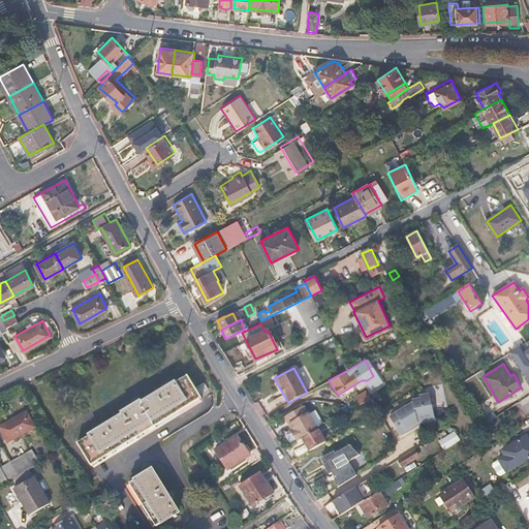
[(209,389),(206,382),(195,387),(188,375),(78,442),(91,465),(201,399),(199,395),(209,389)]
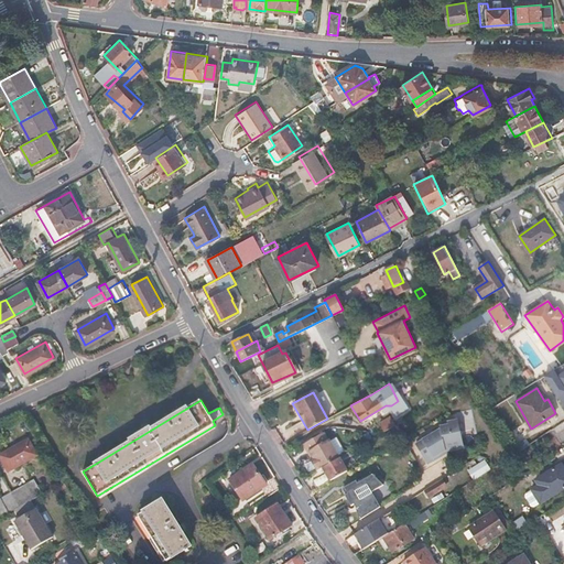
[(472,410),(457,412),(461,431),(475,429),(472,410)]
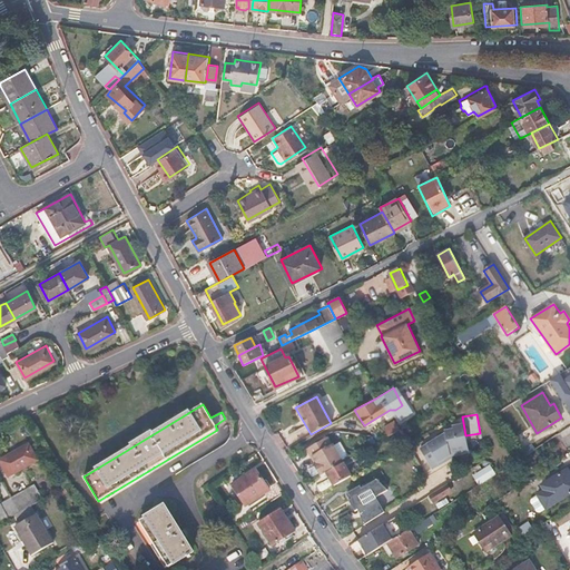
[(384,428),(389,435),(399,430),(394,421),(384,428)]
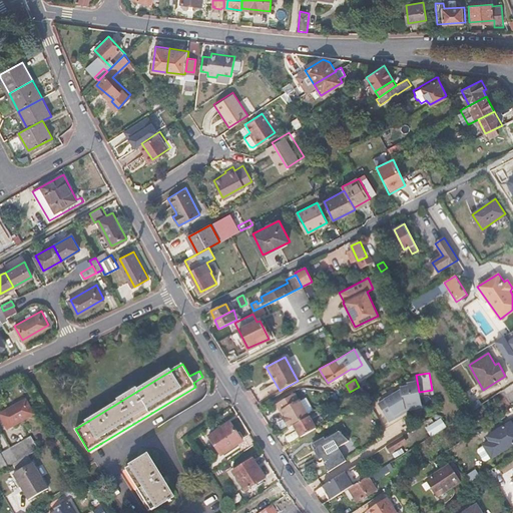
[(378,403),(389,420),(396,416),(394,414),(405,408),(421,405),(415,381),(407,383),(407,385),(400,386),(400,389),(378,403)]
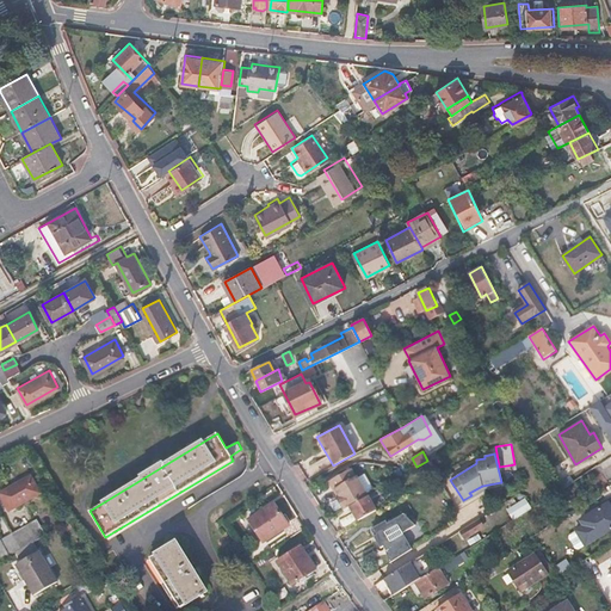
[(417,467),(417,468),(421,476),(432,470),(427,461),(417,467)]
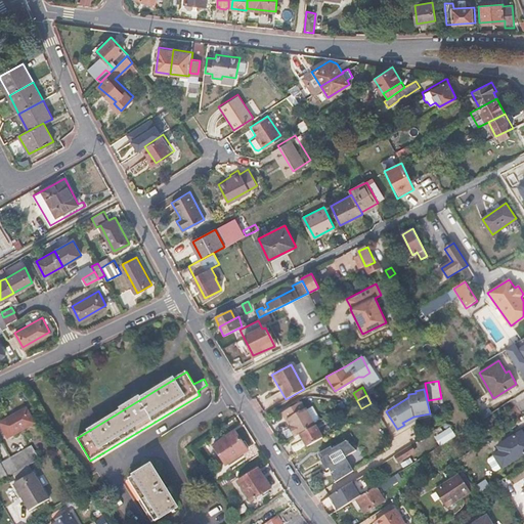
[(289,427),(294,437),(300,434),(315,425),(306,408),(305,408),(300,401),(281,411),(284,415),(284,416),(286,420),(288,419),(292,424),(290,426),(289,427)]
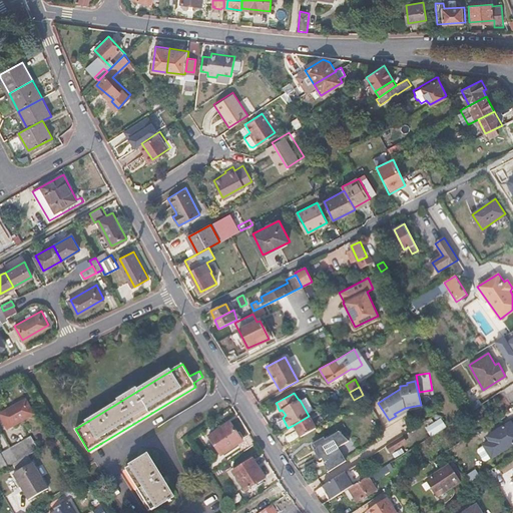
[(33,414),(26,399),(0,413),(0,414),(7,428),(33,414)]
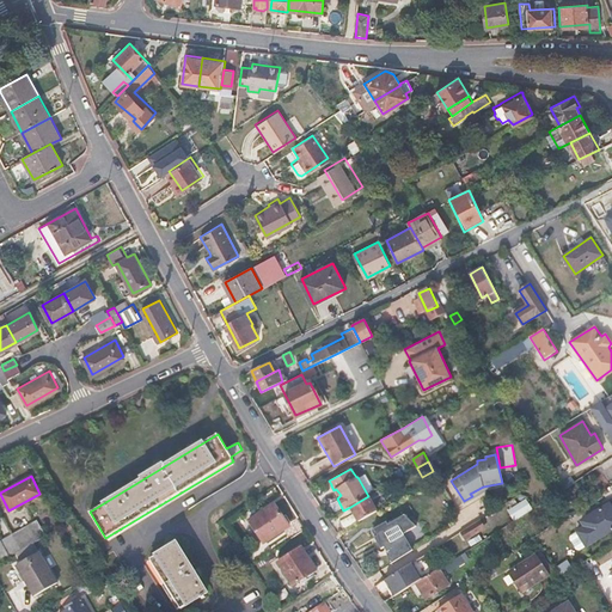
[(470,494),(472,496),(484,489),(483,487),(470,494)]
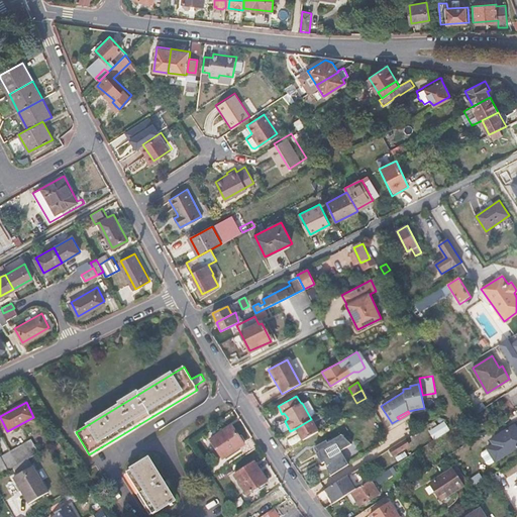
[(289,440),(292,447),(318,431),(311,419),(296,428),(299,434),(289,440)]
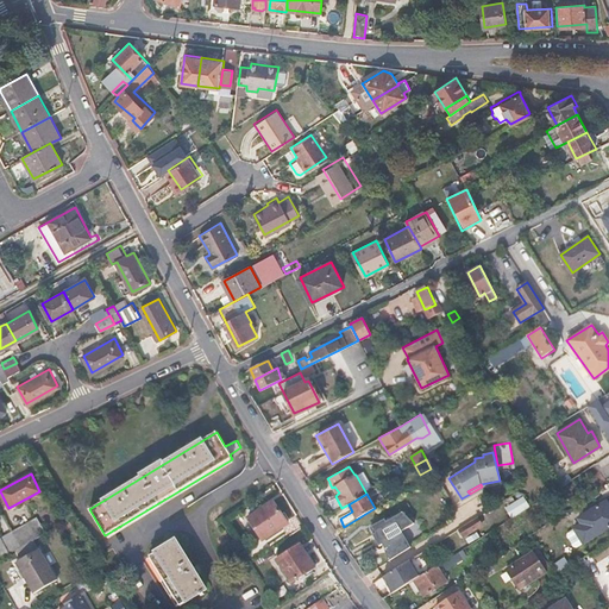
[(582,523),(575,527),(583,542),(608,526),(608,503),(607,500),(578,518),(582,523)]
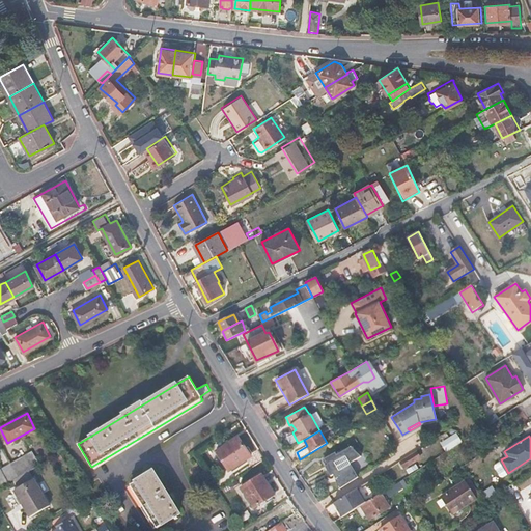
[(250,456),(238,437),(216,450),(229,471),(250,456)]
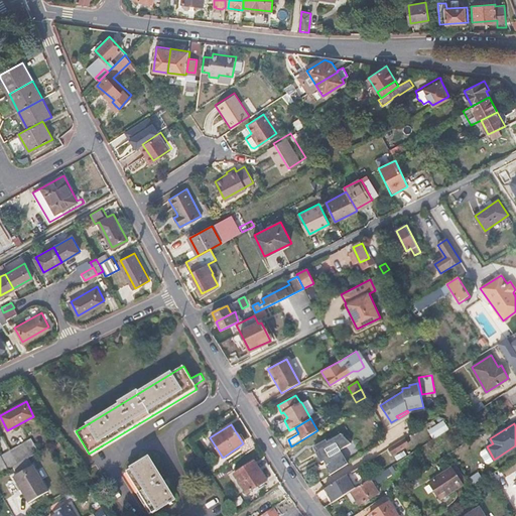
[(326,463),(329,475),(348,463),(340,449),(351,442),(341,432),(327,440),(326,438),(314,444),(318,450),(315,453),(321,462),(324,460),(326,463)]
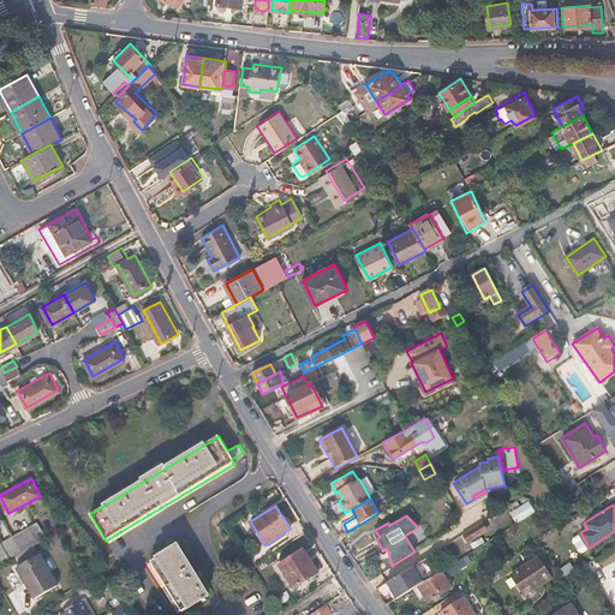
[(477,524),(463,533),(467,541),(488,529),(483,520),(477,524)]
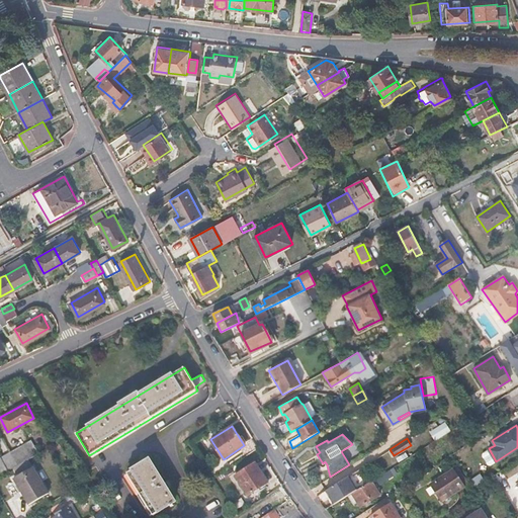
[(31,441),(10,452),(18,465),(38,453),(31,441)]
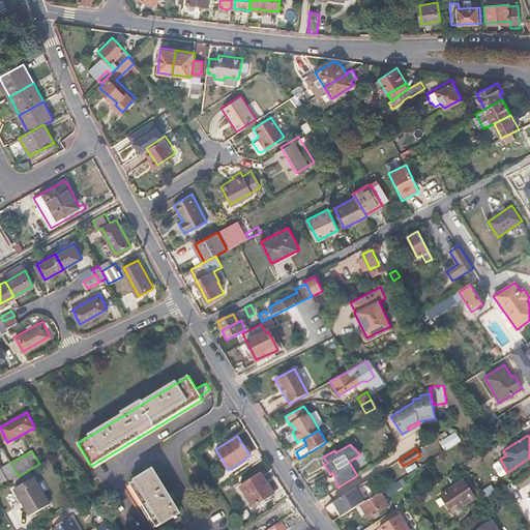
[(19,476),(10,463),(0,468),(0,480),(2,486),(19,476)]
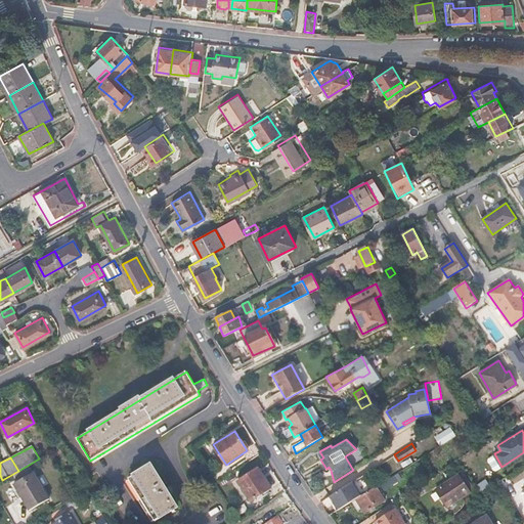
[(177,507),(151,465),(129,479),(155,520),(171,511),(172,513),(176,511),(175,509),(177,507)]
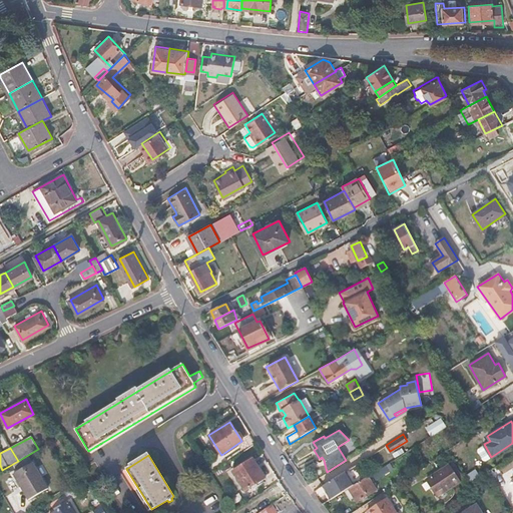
[(266,477),(253,458),(233,470),(245,489),(266,477)]
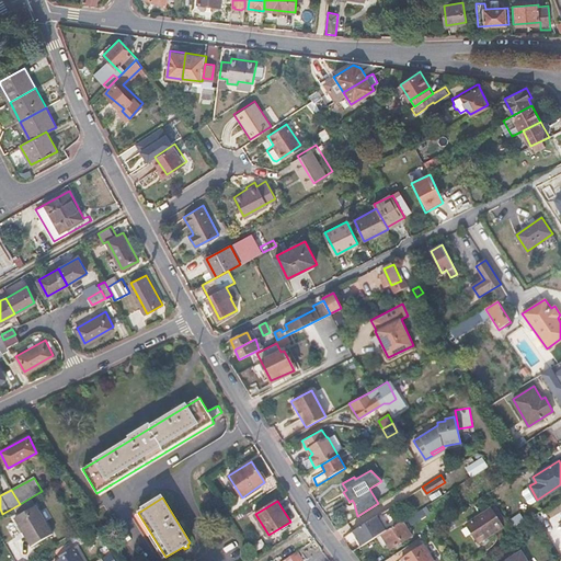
[(53,535),(36,506),(14,518),(32,547),(53,535)]
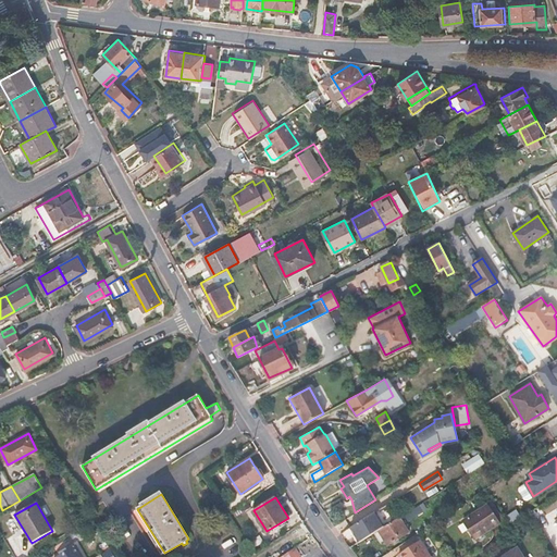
[(486,506),(461,522),(473,540),(498,523),(486,506)]
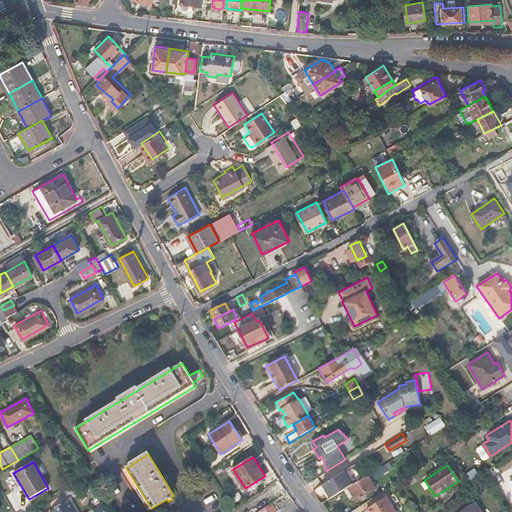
[(350,466),(322,484),(330,498),(347,487),(359,479),(350,466)]
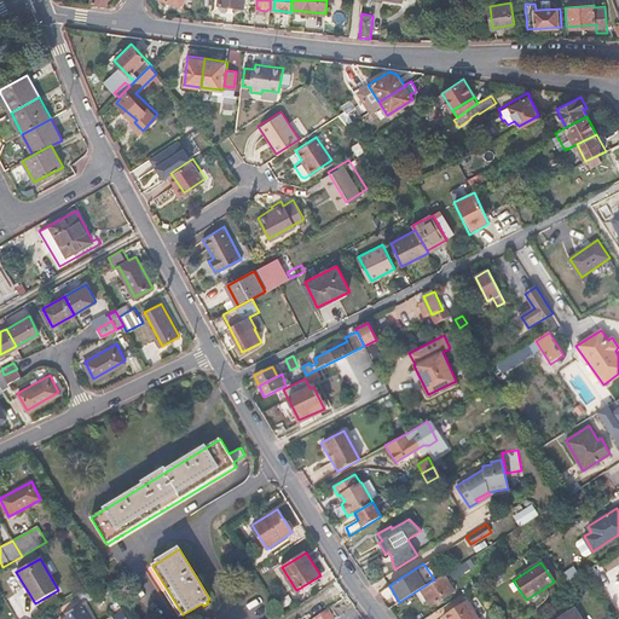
[(434,579),(420,589),(431,606),(453,591),(443,574),(434,579)]
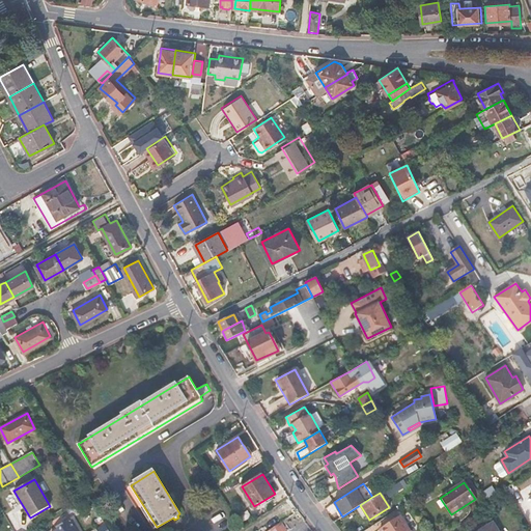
[(501,499),(494,503),(497,507),(503,502),(501,499)]
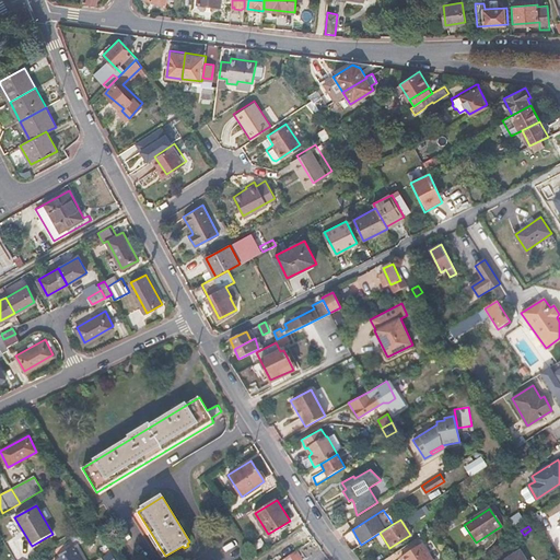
[(400,559),(431,559),(421,544),(400,557),(400,559)]
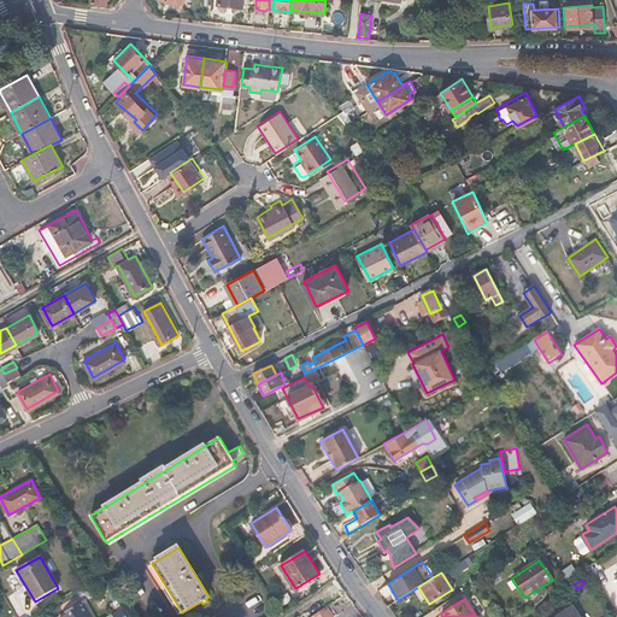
[(92,616),(84,604),(62,616),(92,616)]
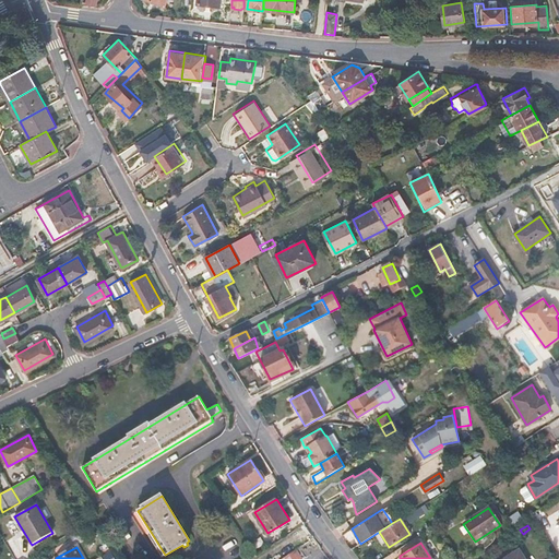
[(304,558),(297,549),(281,558),(304,558)]
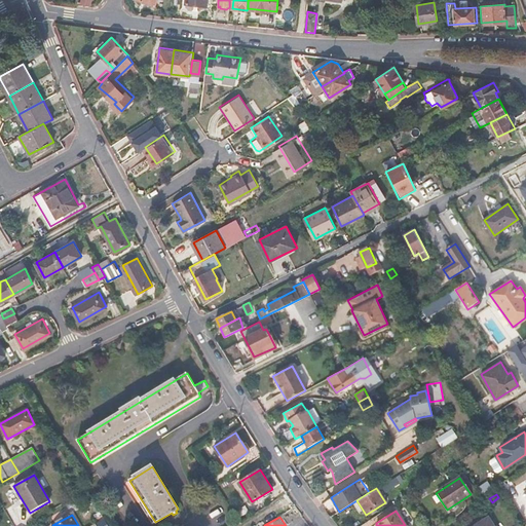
[(493,525),(489,517),(474,525),(493,525)]
